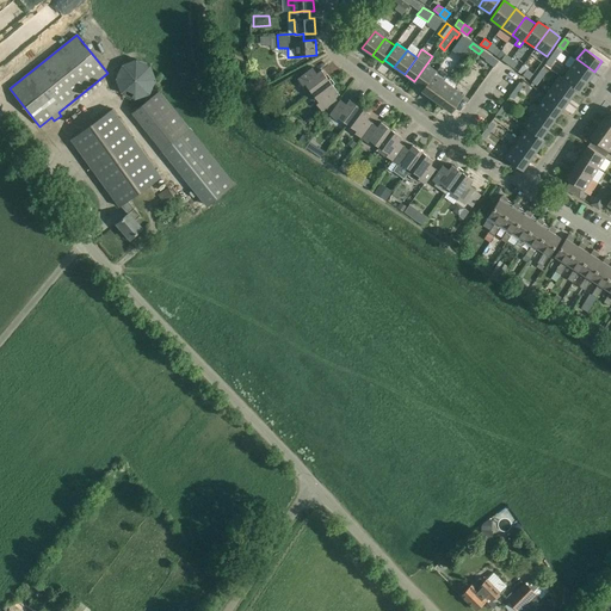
[(498,61),(482,50),(479,54),(486,60),(494,66),(498,61)]
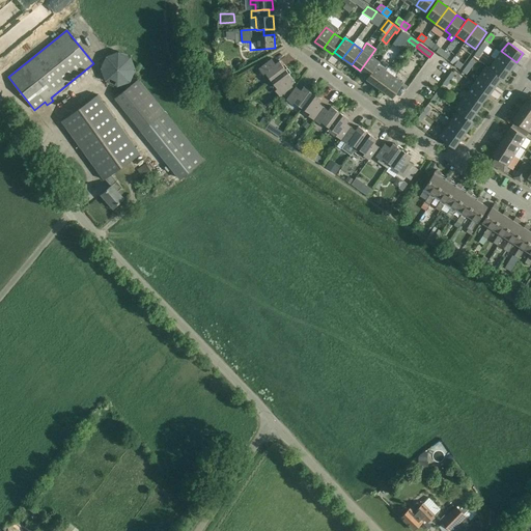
[(436,52),(441,55),(444,51),(436,45),(432,49),(436,52)]
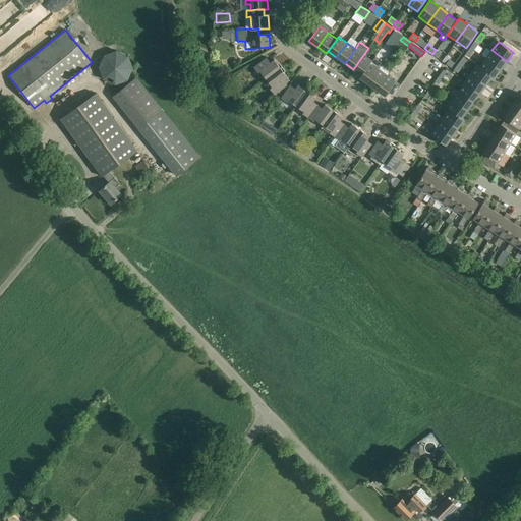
[(436,50),(432,54),(438,58),(442,54),(436,50)]
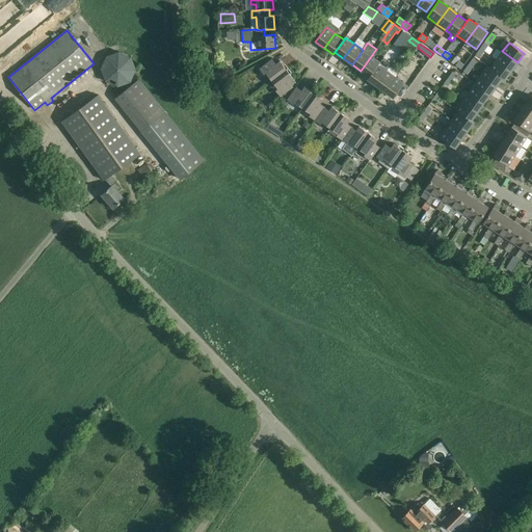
[(502,51),(496,60),(511,71),(517,62),(502,51)]
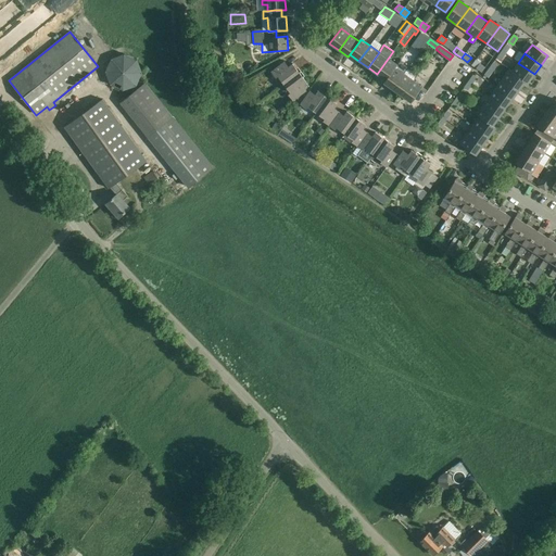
[(123,90),(136,86),(142,73),(137,60),(124,54),(111,59),(104,72),(110,85),(123,90)]
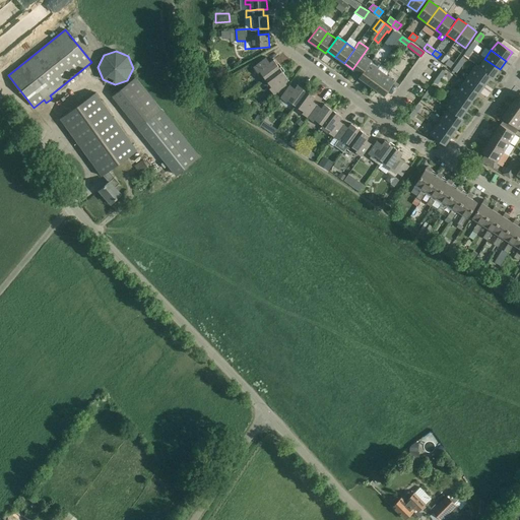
[(361,75),(370,63),(371,61),(363,55),(352,69),(361,75)]
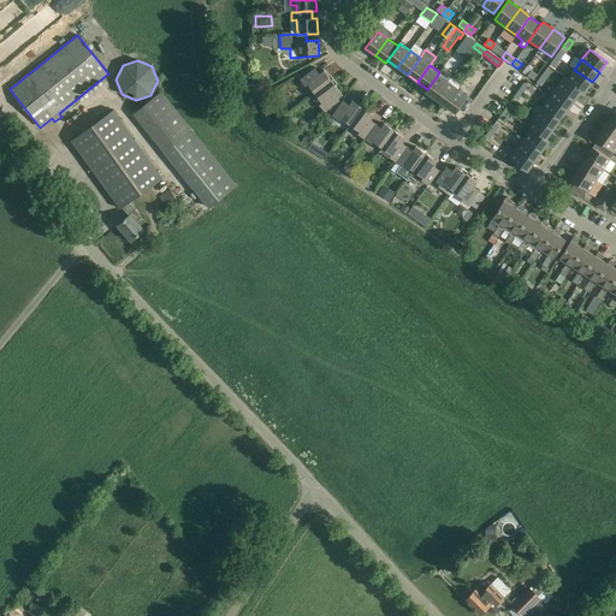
[(537,75),(526,66),(522,72),(533,80),(537,75)]
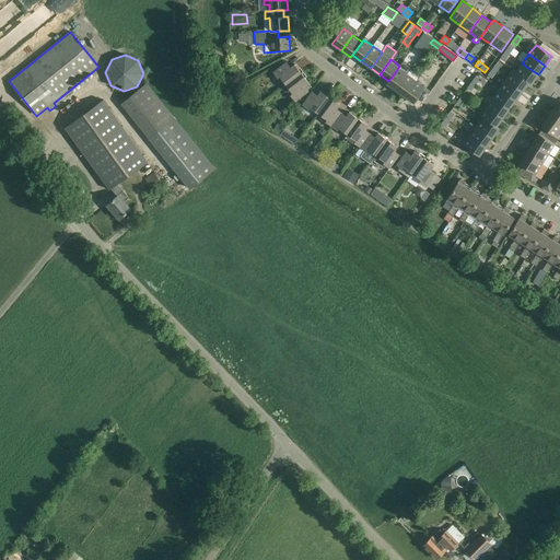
[(279,77),(286,84),(301,73),(294,63),(290,67),(286,62),(272,72),(278,78),(279,77)]
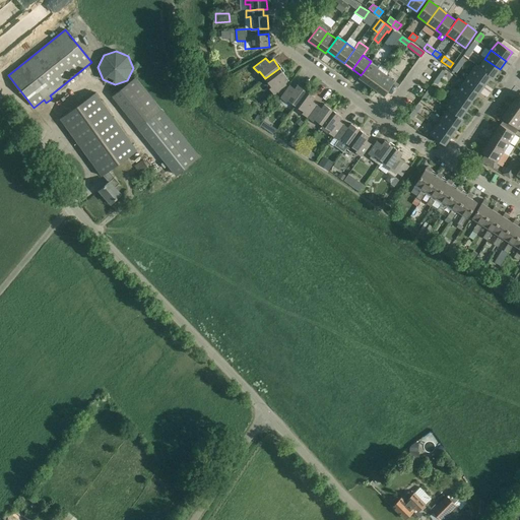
[(478,67),(491,75),(494,77),(500,69),(484,59),(478,67)]
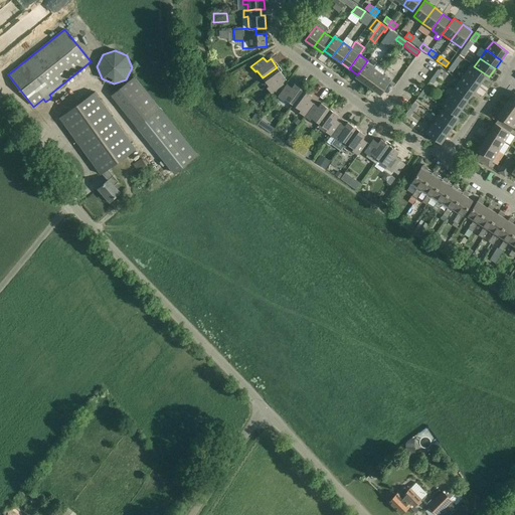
[(366,62),(357,74),(355,76),(363,82),(374,68),(366,62)]
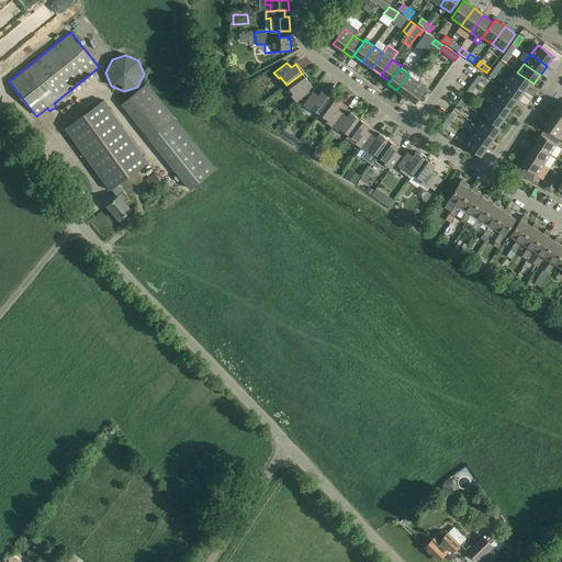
[(524,91),(530,81),(517,72),(515,70),(508,79),(524,91)]
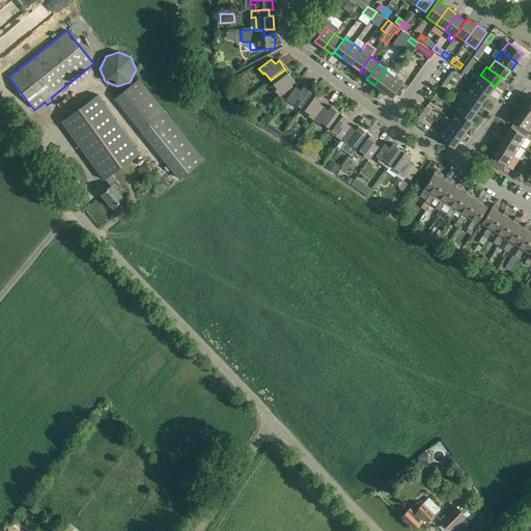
[(283,93),(287,99),(290,93),(288,89),(292,86),(290,84),(295,82),(291,79),(292,78),(285,70),(271,80),(277,88),(276,90),(280,95),(283,93)]
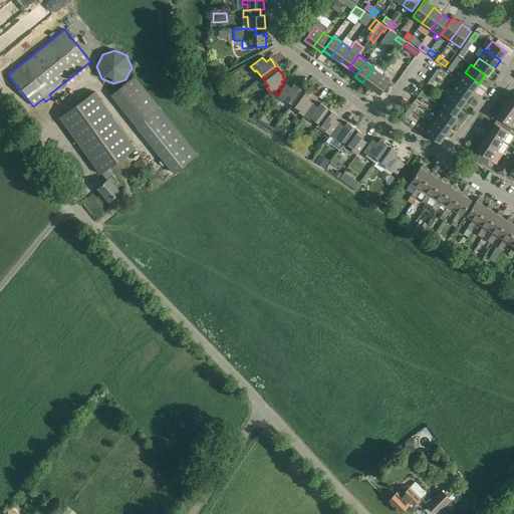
[(362,82),(371,88),(381,74),(373,68),(362,82)]
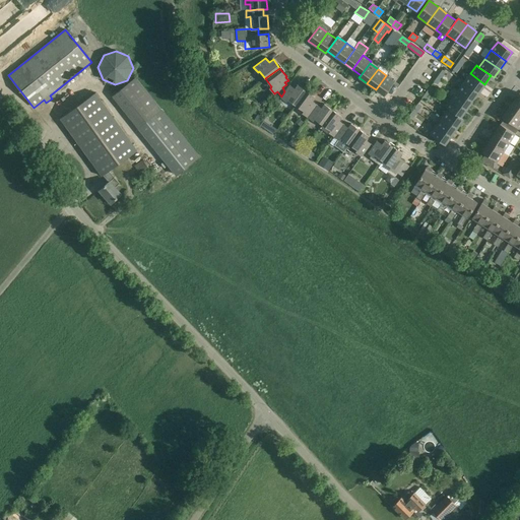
[(484,84),(470,73),(464,82),(478,92),(484,84)]
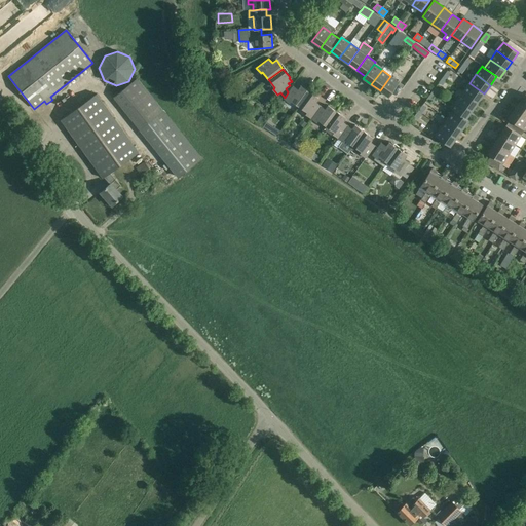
[(400,82),(390,76),(380,90),(388,98),(398,85),(400,82)]
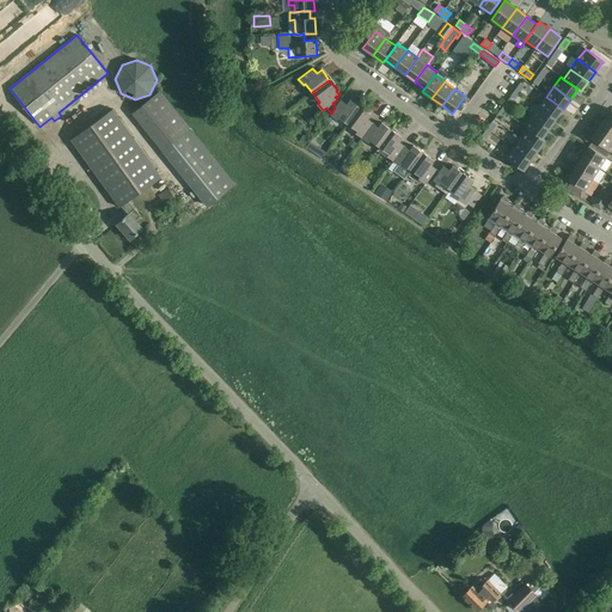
[(134,114),(208,207),(234,185),(160,92),(134,114)]
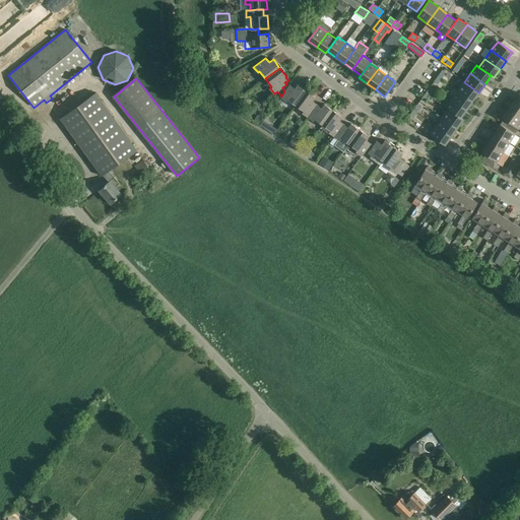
[(478,92),(464,82),(458,90),(472,101),(478,92)]
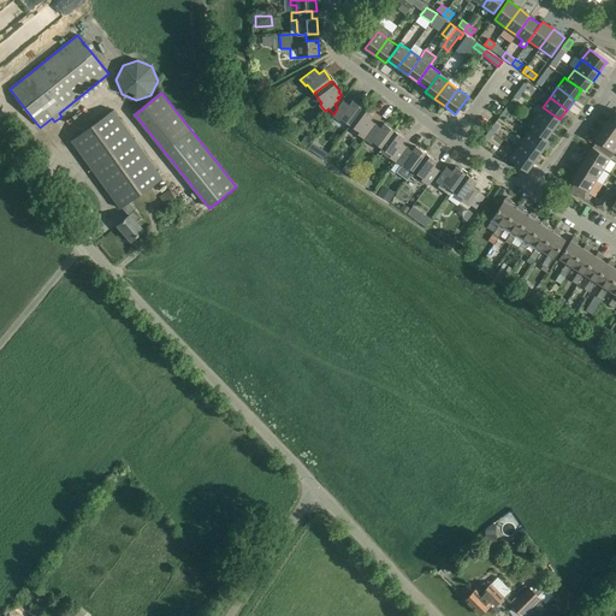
[(341,117),(350,124),(362,107),(353,100),(349,105),(343,101),(337,108),(333,114),(332,116),(338,119),(341,117)]
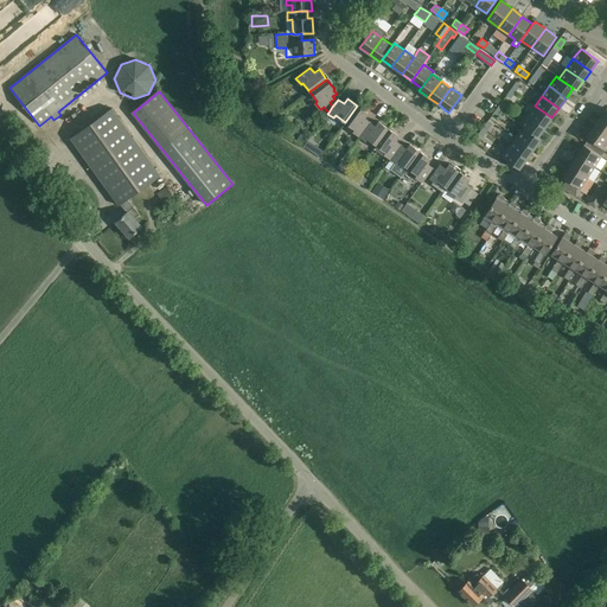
[(352,132),(359,136),(369,122),(364,117),(368,114),(357,106),(345,122),(355,129),(352,132)]
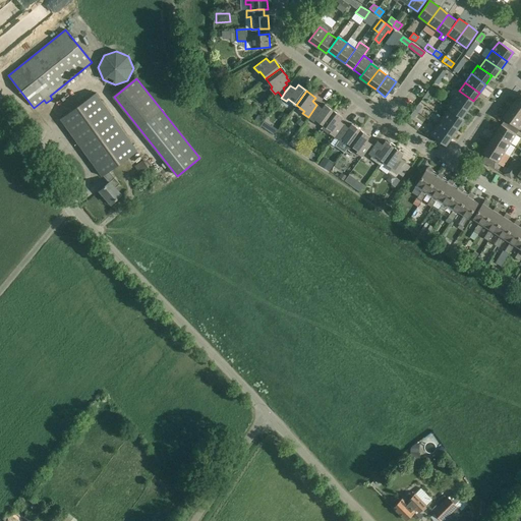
[(473,101),(459,91),(453,99),(467,109),(473,101)]
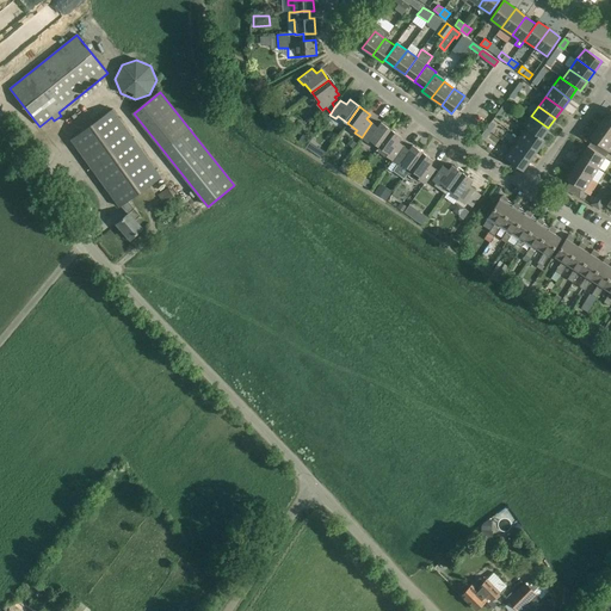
[(112,109),(71,139),(119,207),(121,205),(128,214),(117,223),(130,239),(142,228),(135,220),(141,215),(128,201),(161,177),(112,109)]
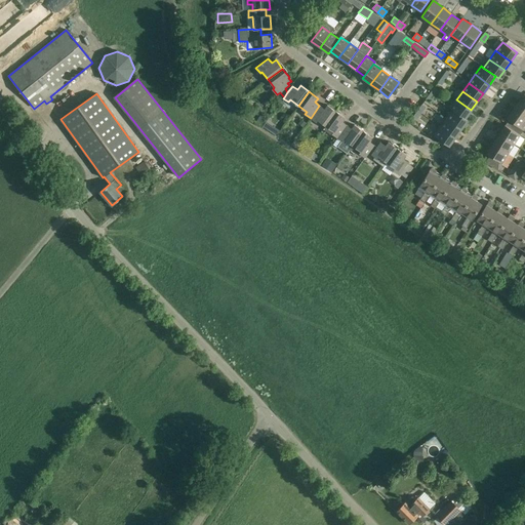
[(471,110),(456,99),(450,108),(453,110),(465,119),(471,110)]
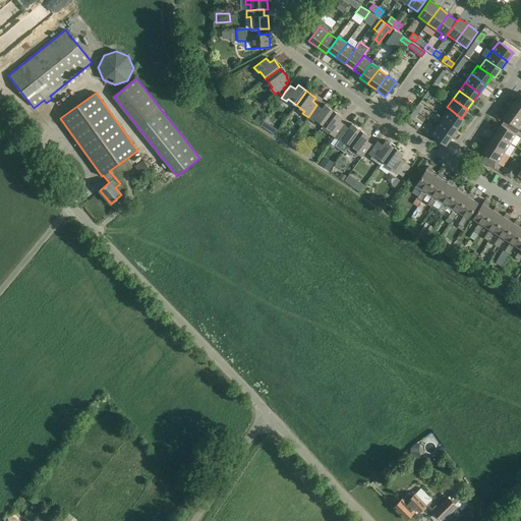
[(520,106),(515,102),(509,110),(520,118),(520,106)]
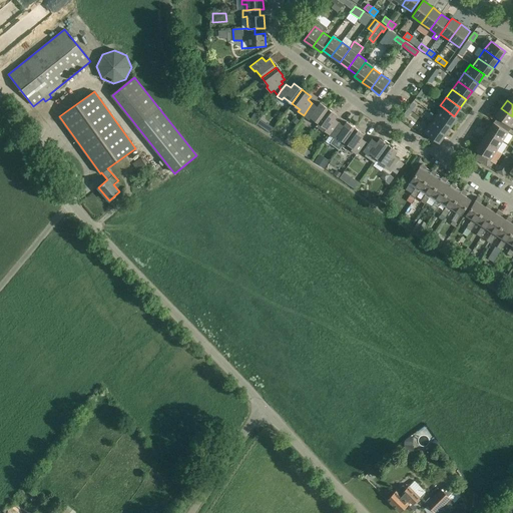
[(318,122),(328,108),(320,102),(317,106),(312,103),(304,115),(309,118),(310,117),(318,122)]
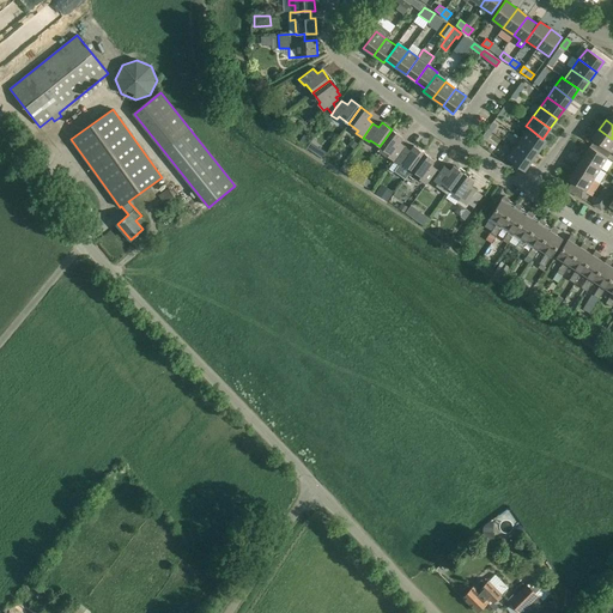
[(546,141),(542,139),(529,128),(522,138),(539,151),(546,141)]
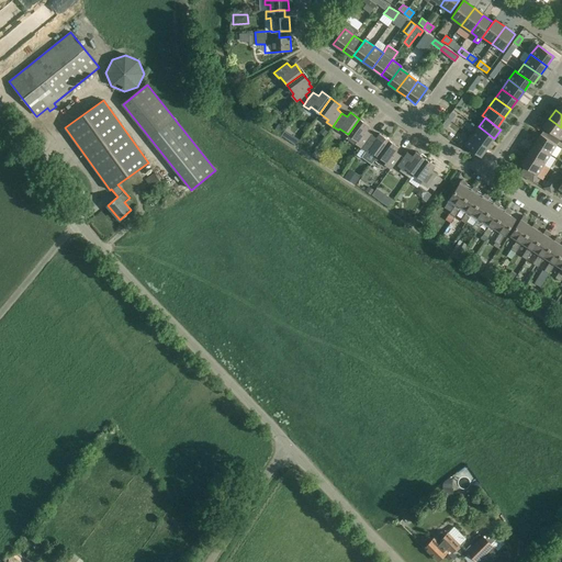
[(369,126),(359,119),(348,134),(357,141),(356,143),(361,147),(371,134),(366,131),(369,126)]
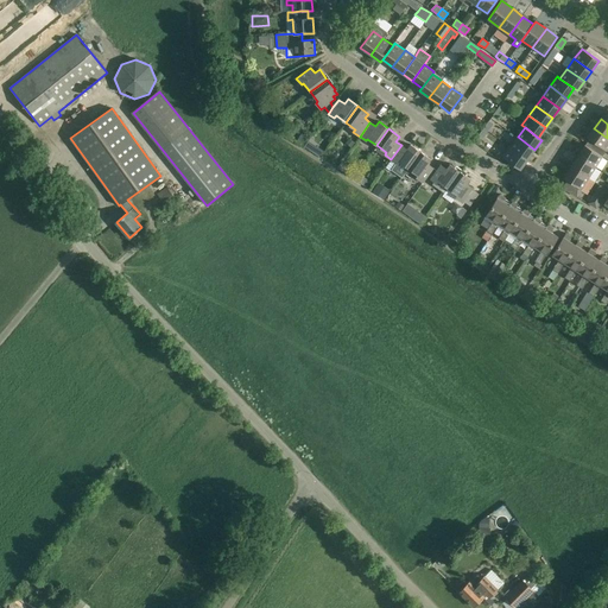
[(586,145),(602,156),(606,151),(607,151),(607,138),(594,128),(587,137),(590,139),(586,145)]
